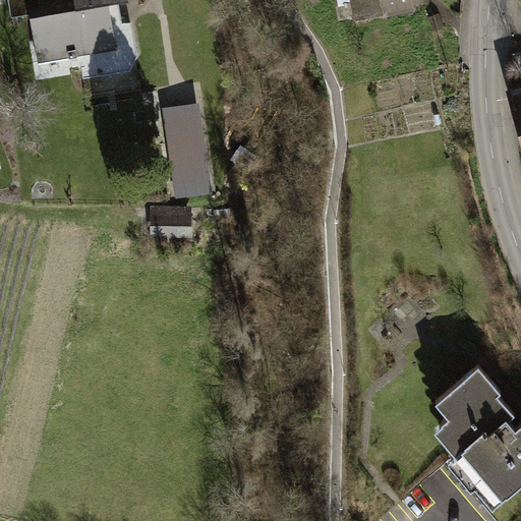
[(40,0),(8,0),(12,17),(31,14),(39,62),(80,55),(84,76),(125,69),(134,53),(130,26),(121,27),(117,2),(127,1),(126,0),(75,0),(77,8),(43,14),(40,0)]
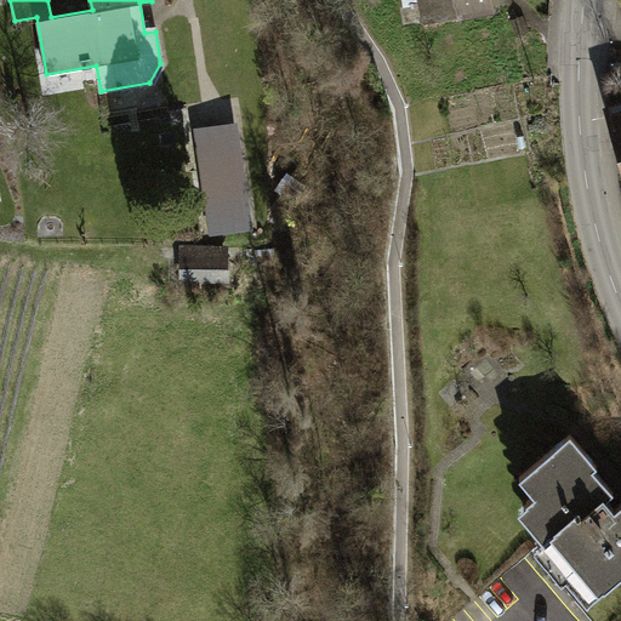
[(416,0),(421,23),(499,9),(496,0),(416,0)]
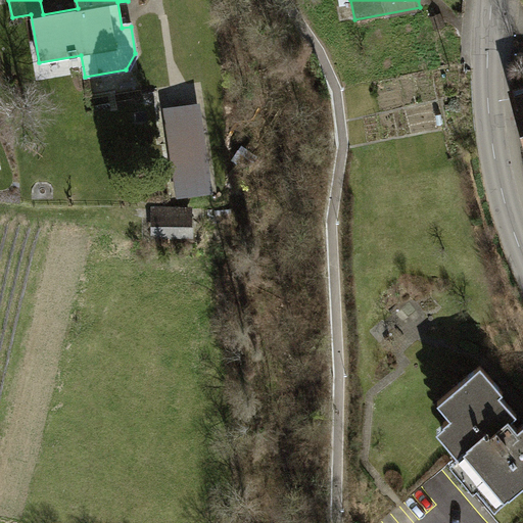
[(522,95),(514,98),(522,127),(522,95)]
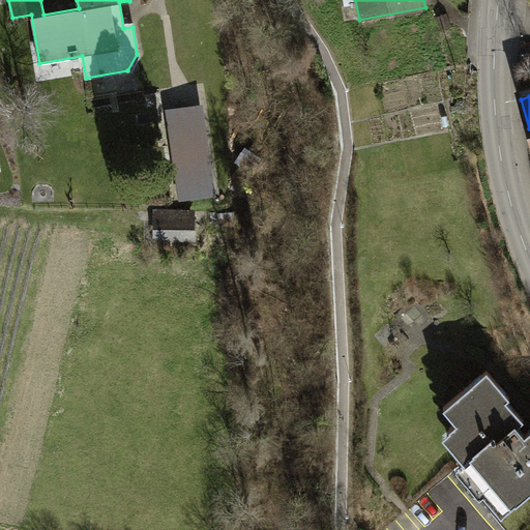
[(194,111),(171,114),(183,195),(206,190),(194,111)]
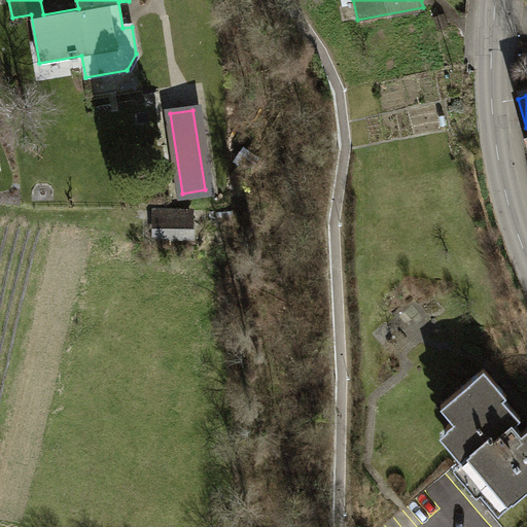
[(198,241),(199,208),(155,207),(155,240),(198,241)]
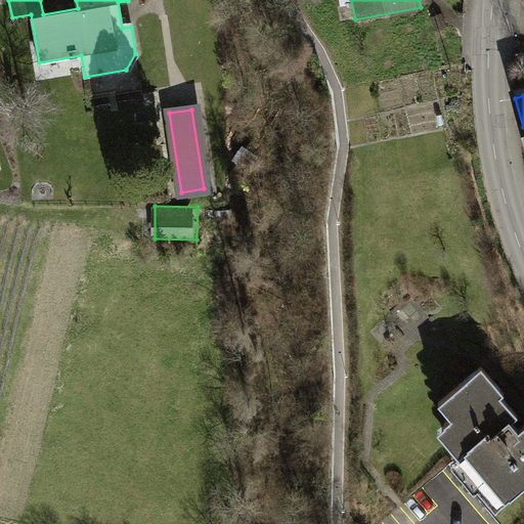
[(482,367),(441,402),(454,418),(446,426),(466,448),(461,453),(474,469),(469,474),(497,507),(523,483),(523,428),(519,433),(510,422),(518,415),(501,395),(505,393),(482,367)]
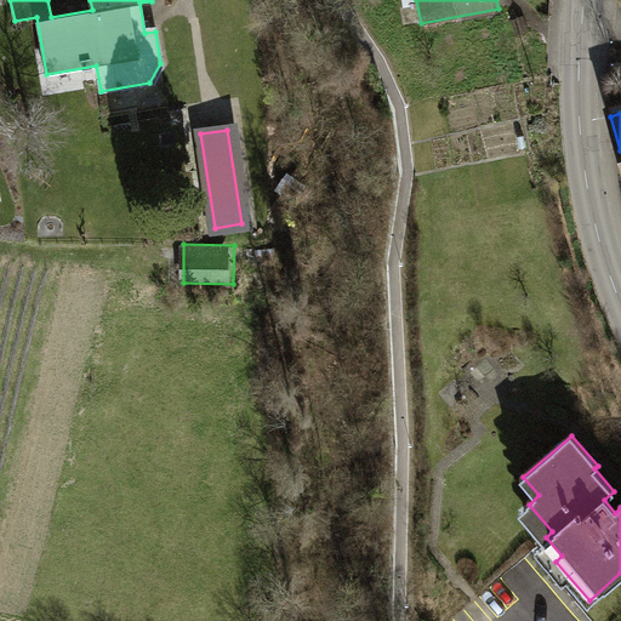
All buildings are outlined.
